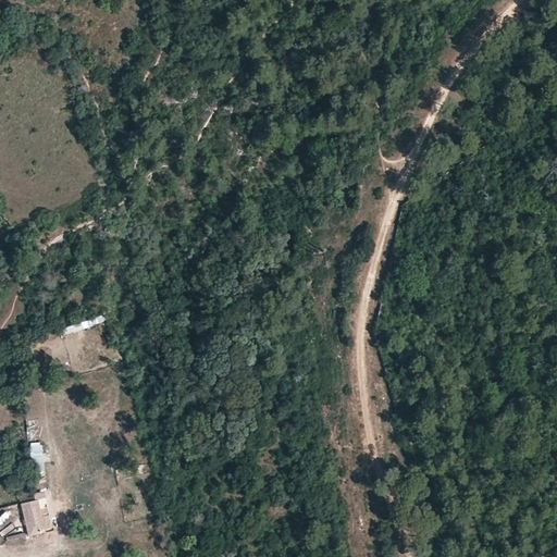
[(62,336),(93,326),(93,325),(90,320),(60,330),(62,336)]
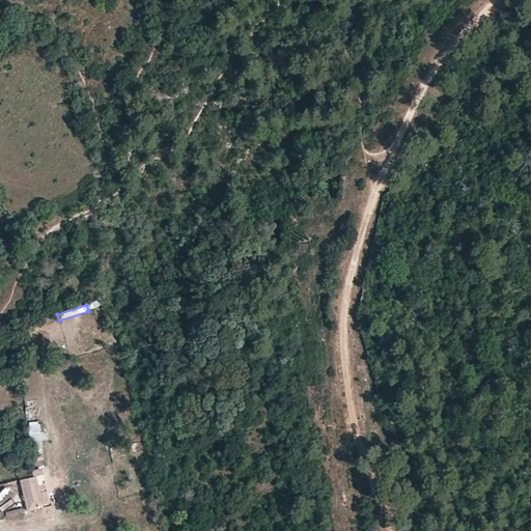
[(110,324),(106,316),(101,319),(104,327),(110,324)]
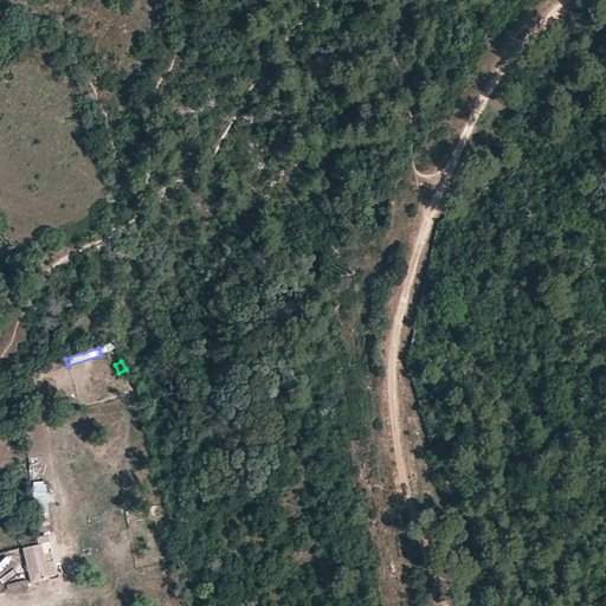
[(49,511),(45,482),(45,479),(38,479),(38,481),(33,482),(37,513),(49,511)]
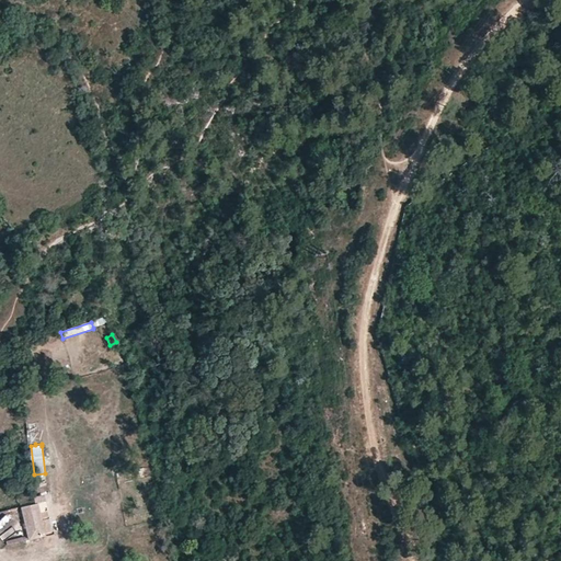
[(54,531),(46,502),(35,504),(22,507),(30,539),(46,536),(45,534),(54,531)]
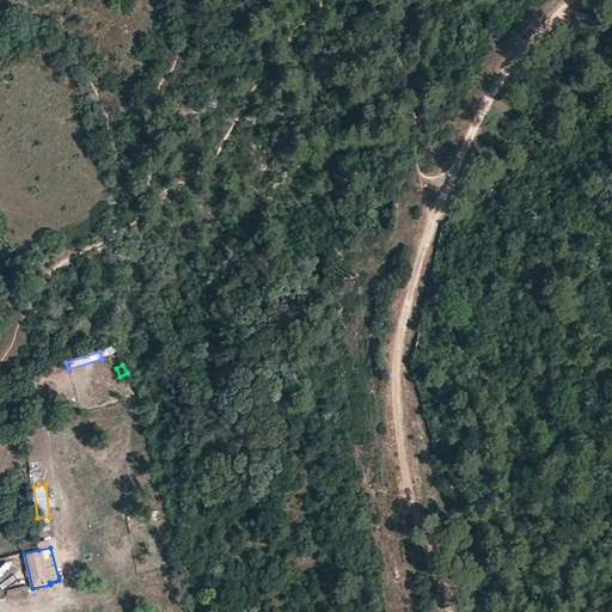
[(7,594),(28,589),(26,585),(6,591),(7,594)]
